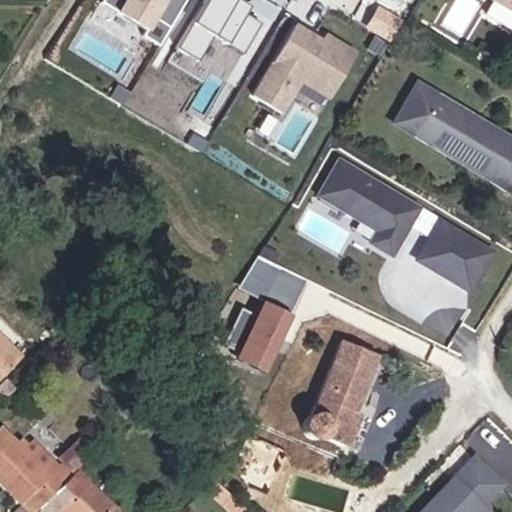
[(103,0),(103,1),(148,29),(144,35),(160,46),(188,0),(103,0)]
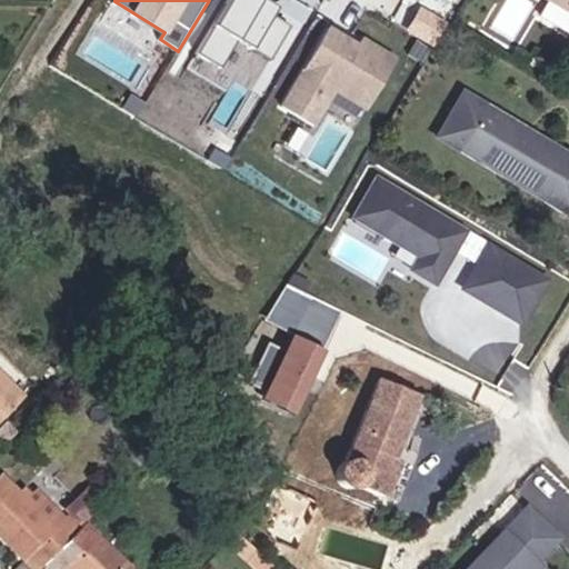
[(229,0),(196,53),(221,70),(241,38),(270,57),(290,25),(277,16),(283,6),(273,0),(229,0)]
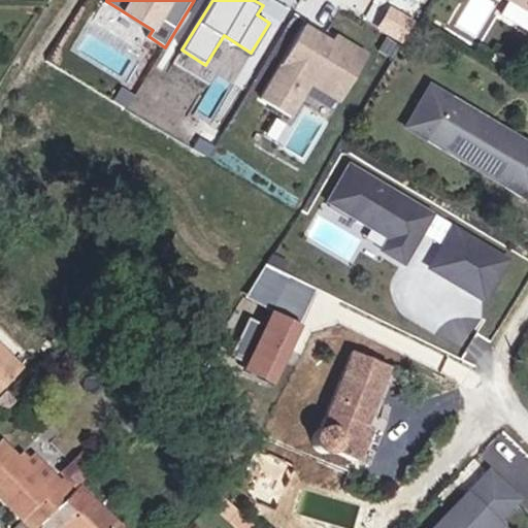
[(527,0),(508,0),(527,11),(527,0)]
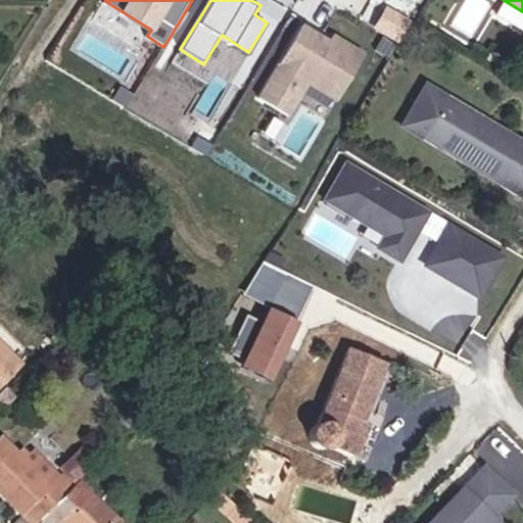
[(304,21),(256,97),(292,120),(312,89),(337,105),(366,60),(304,21)]
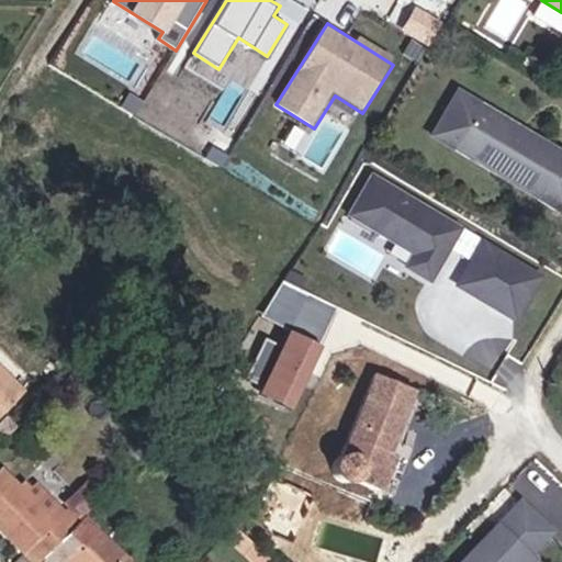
[(474,105),(456,94),(430,137),(449,148),(484,170),(486,168),(537,198),(535,200),(558,214),(561,206),(561,157),(559,159),(523,137),(521,139),(508,131),(510,127),(474,105)]
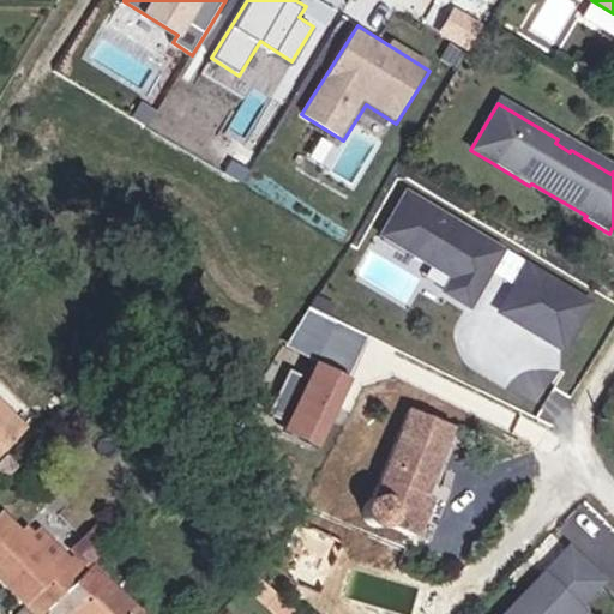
[(499,251),(404,194),(380,236),(451,278),(443,293),(467,307),(481,282),(475,277),(482,265),(488,270),(499,251)]
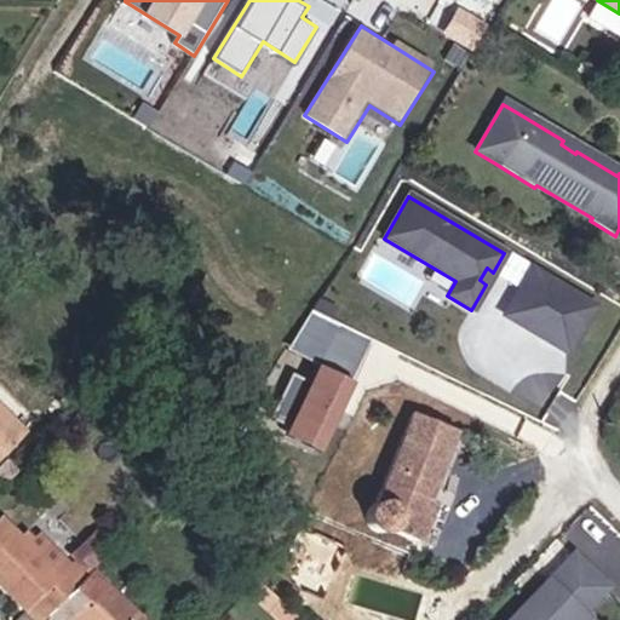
[(493,273),(487,268),(480,280),(486,285),(493,273)]
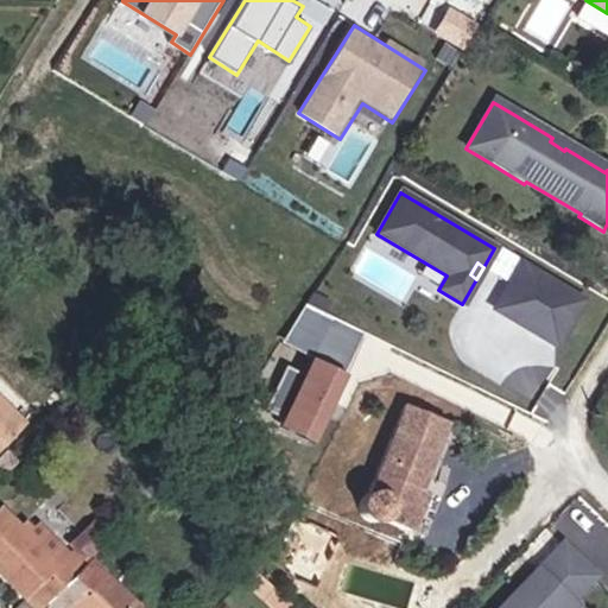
[(582,299),(520,264),(493,309),(555,346),(582,299)]
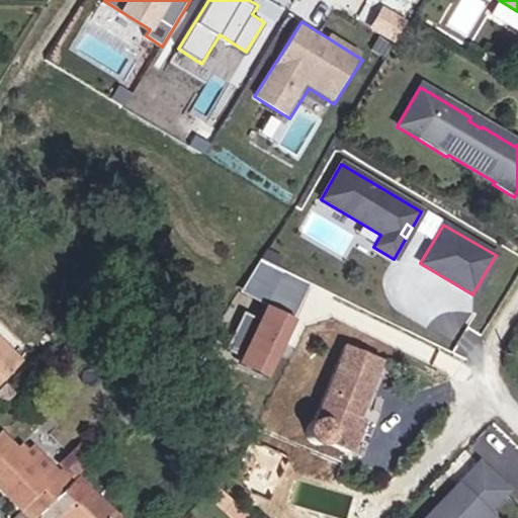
[(271,378),(298,316),(268,303),(261,320),(247,313),(231,351),(245,357),(241,365),(271,378)]
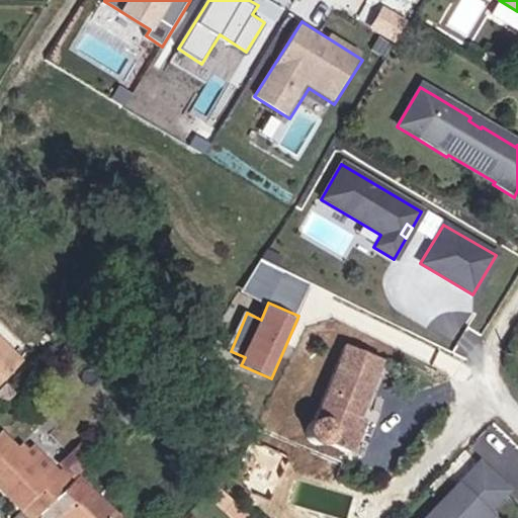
[(0,378),(18,360),(0,342),(0,378)]
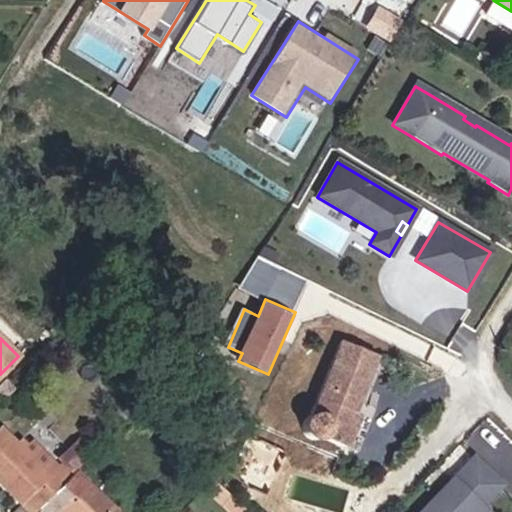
[(342,447),(356,416),(350,413),(374,356),(338,341),(307,416),(304,418),(301,422),(300,425),(301,431),(303,435),(308,438),(311,440),(317,439),(319,438),(342,448),(342,447)]
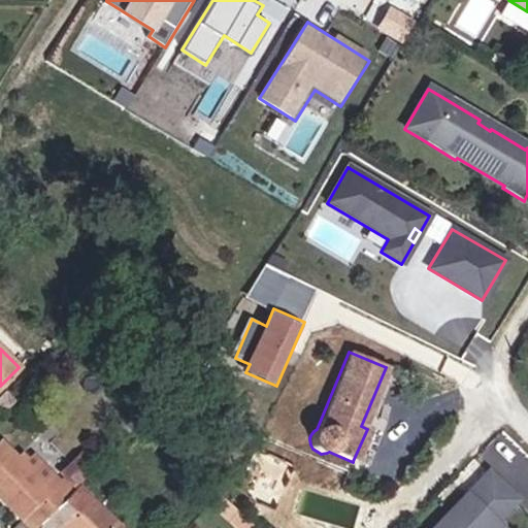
[(365,467),(384,421),(373,418),(392,370),(386,367),(361,426),(367,429),(353,461),(365,467)]
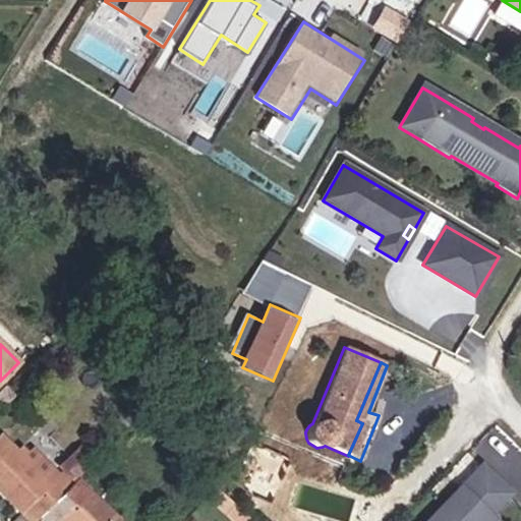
[(34,520),(41,515),(77,479),(97,460),(81,445),(70,457),(73,461),(61,473),(49,485),(16,452),(1,437),(0,437),(0,490),(30,520),(34,520)]
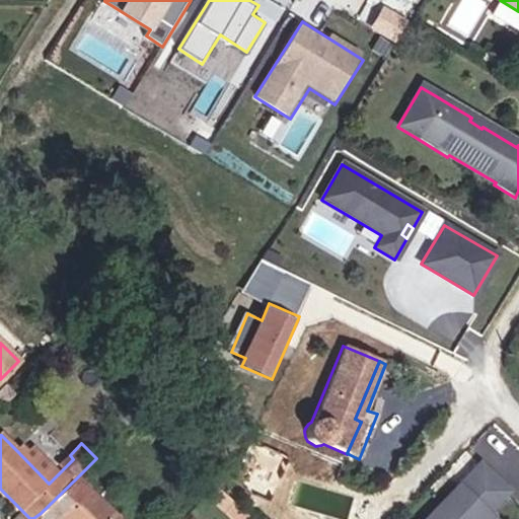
[(61,471),(33,445),(28,450),(22,444),(16,450),(49,484),(61,471)]
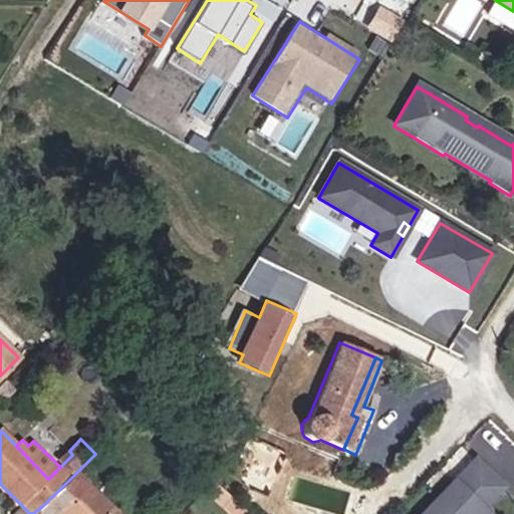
[(503,486),(475,459),(421,513),(482,513),(485,511),(482,508),(503,486)]
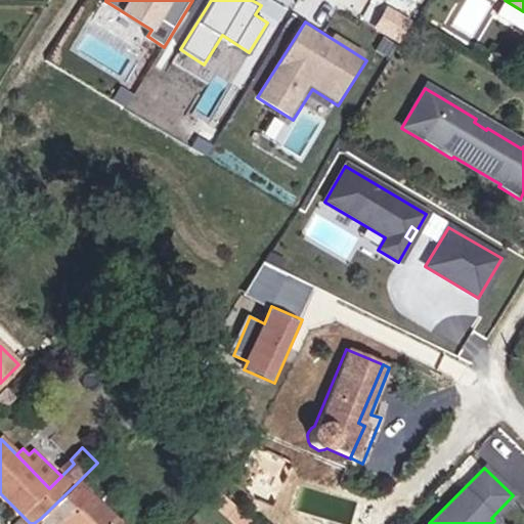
[(120,523),(78,482),(41,518),(46,523),(120,523)]
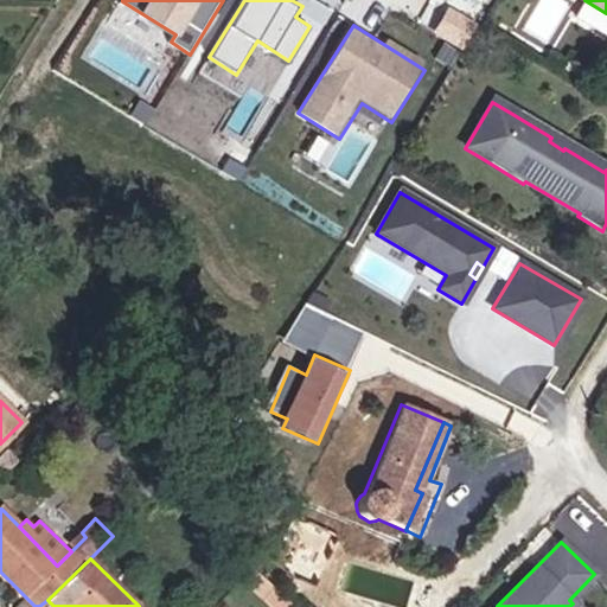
[(250,588),(263,575),(254,567),(241,580),(250,588)]
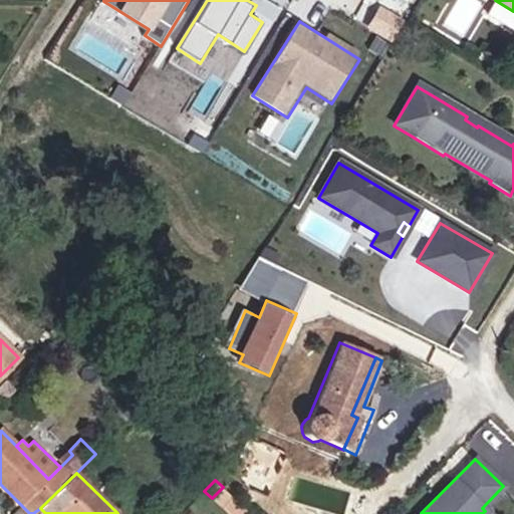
[(242,513),(246,510),(223,487),(212,498),(228,513),(242,513)]
